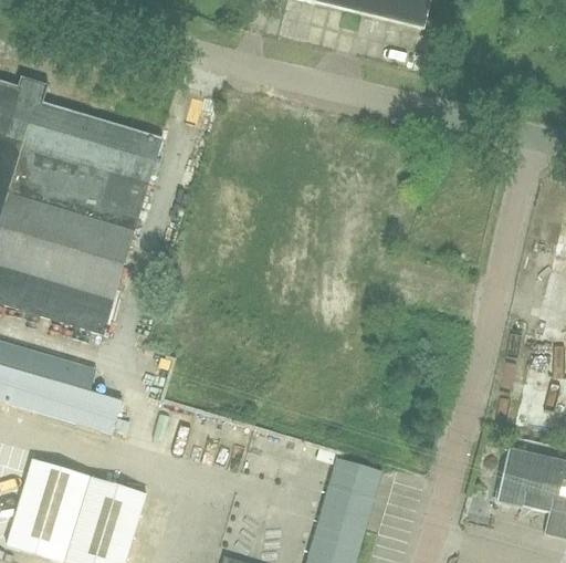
[(308,0),(425,29),(430,0),(308,0)]
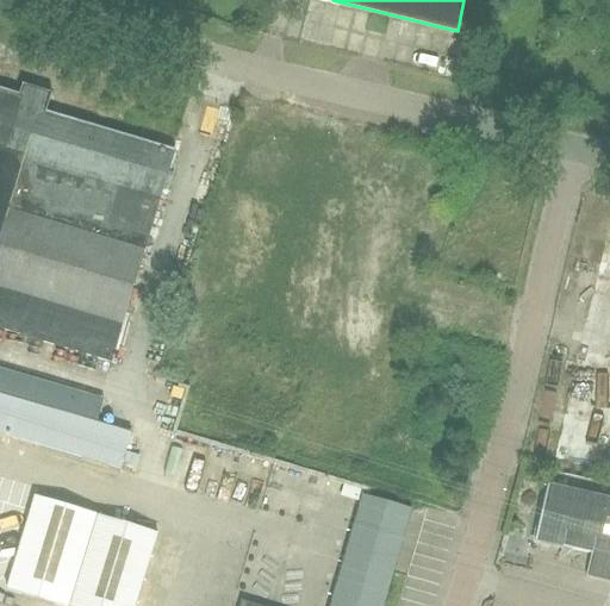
[(0,325),(112,360),(174,151),(43,111),(49,92),(24,83),(22,94),(0,87),(0,325)]
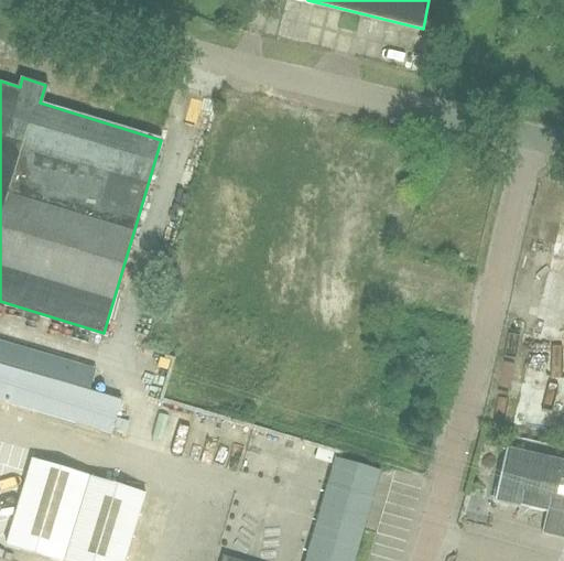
[(170,338),(174,323),(155,319),(151,334),(170,338)]
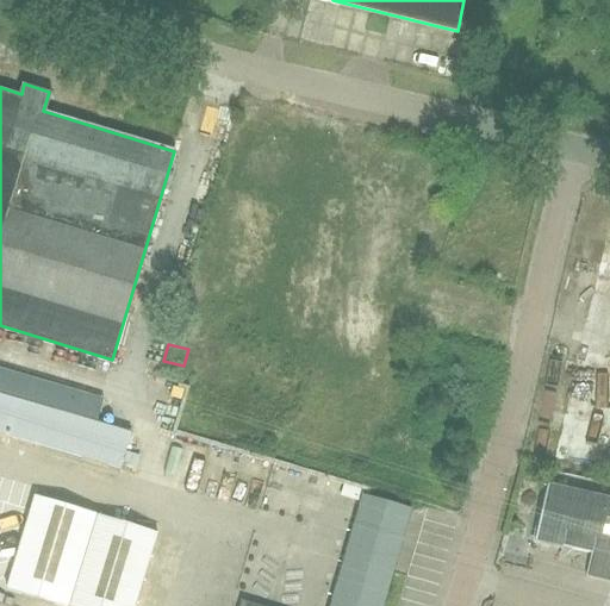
[(0,431),(119,467),(130,430),(0,391),(0,431)]
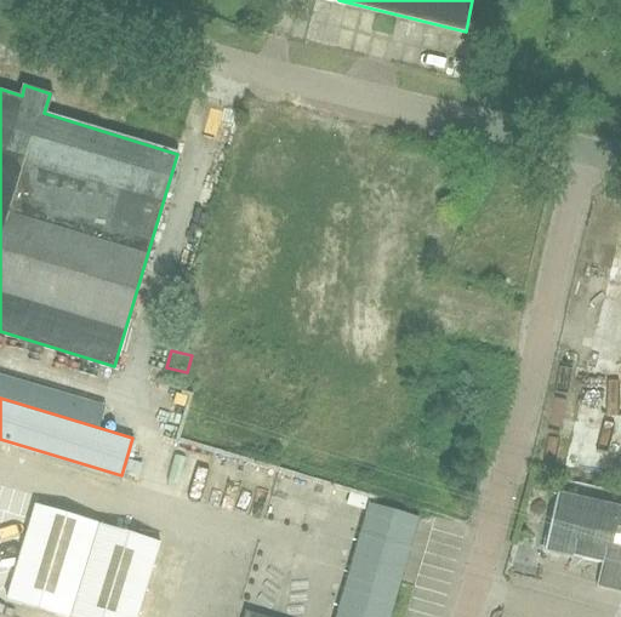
[(193,486),(199,462),(188,460),(182,484),(193,486)]
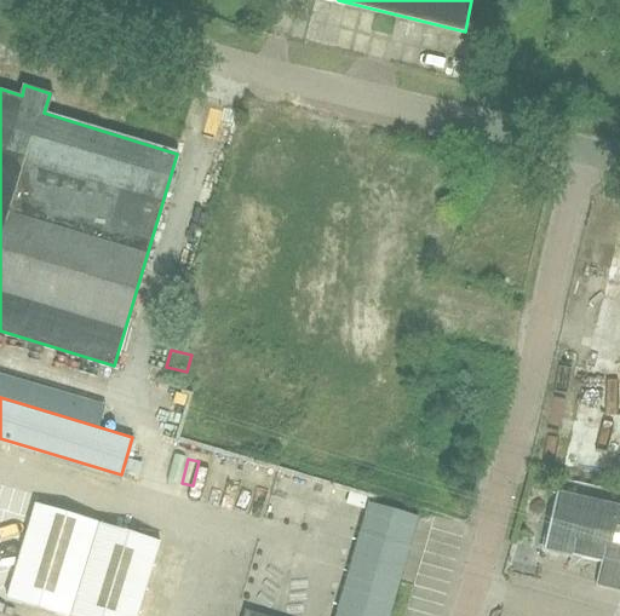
[(619,504),(556,490),(543,546),(619,564),(619,504)]
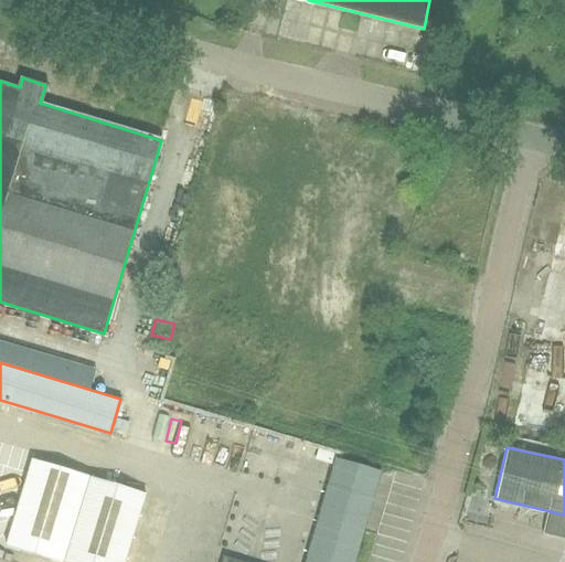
[(32,457),(6,543),(65,561),(124,561),(146,491),(32,457)]
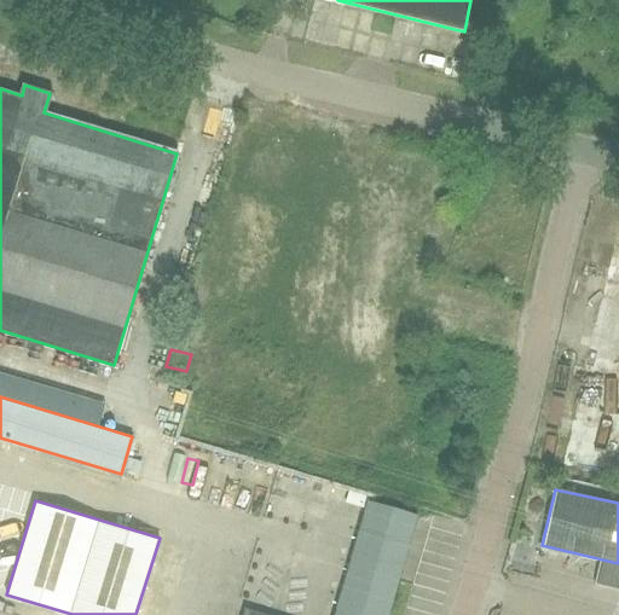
[(387,614),(417,514),(368,500),(334,614),(387,614)]
